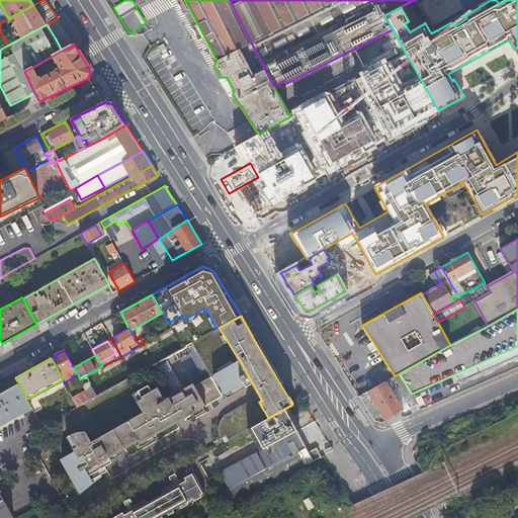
[(252,382),(239,359),(199,381),(210,402),(222,396),(224,399),(252,382)]
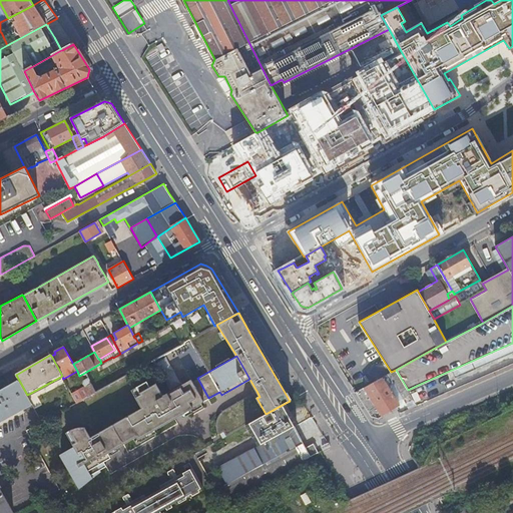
[(410,394),(408,390),(396,370),(391,372),(356,391),(371,416),(378,418),(399,405),(385,380),(390,377),(403,398),(410,394)]
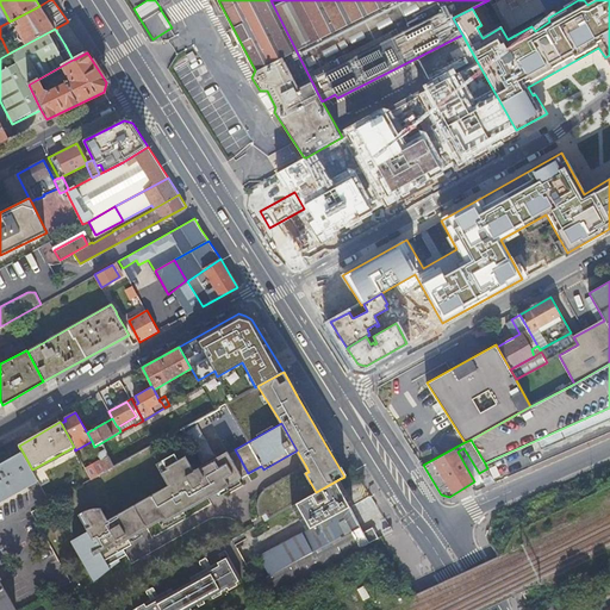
[(97,567),(100,576),(110,568),(109,565),(126,554),(124,549),(131,545),(130,542),(129,539),(141,531),(159,521),(161,520),(166,521),(184,511),(216,492),(240,479),(248,473),(235,449),(230,453),(229,449),(193,470),(185,455),(178,459),(174,453),(162,460),(167,468),(161,472),(168,484),(107,520),(100,508),(99,508),(97,508),(94,508),(92,508),(91,508),(89,509),(87,509),(86,509),(85,510),(83,510),(82,511),(91,524),(86,527),(87,530),(79,535),(81,539),(74,542),(80,554),(82,552),(93,570),(97,567)]
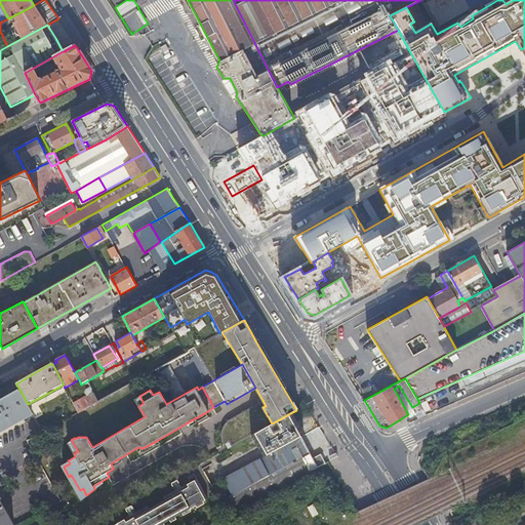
[(87,396),(94,392),(91,387),(84,390),(87,396)]
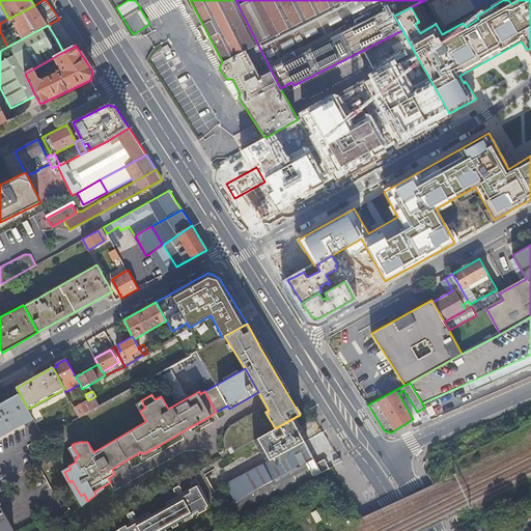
[(0,436),(33,418),(28,409),(20,394),(0,404),(0,436)]
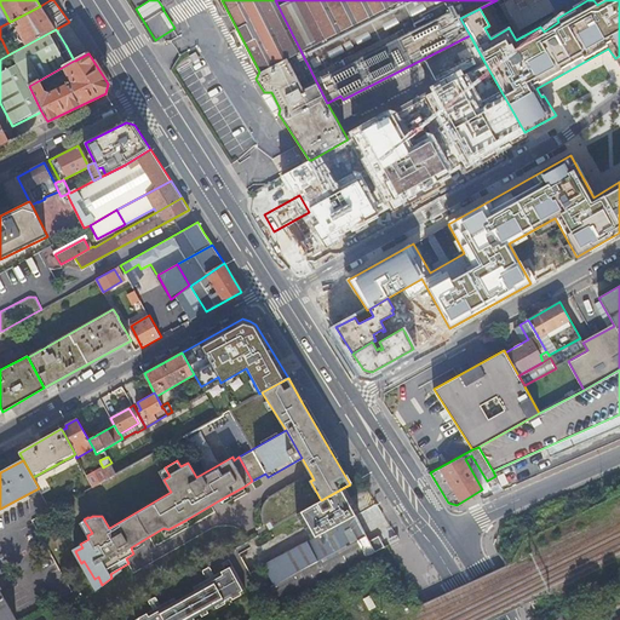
[(109,477),(116,472),(112,463),(103,468),(109,477)]
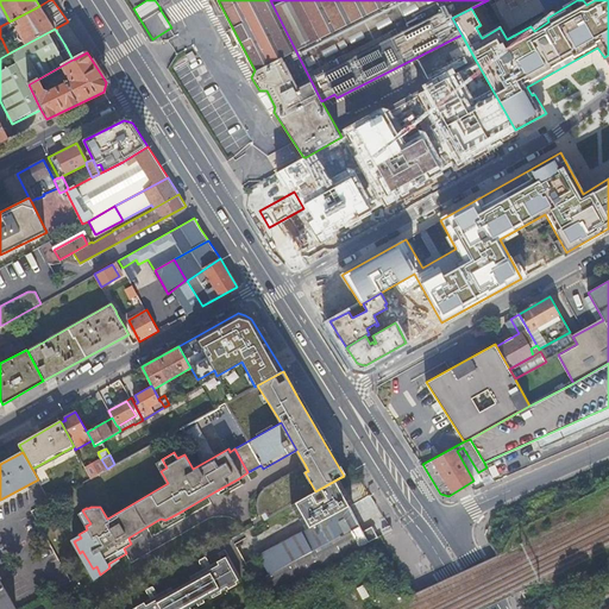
[(494,458),(484,463),(487,468),(495,481),(506,476),(494,458)]
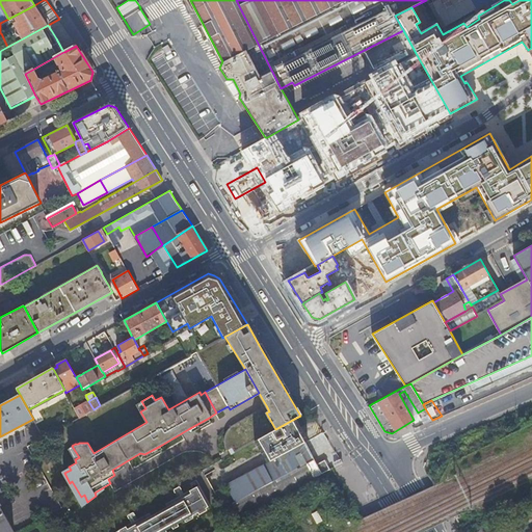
[(79,418),(94,409),(88,401),(74,408),(79,418)]
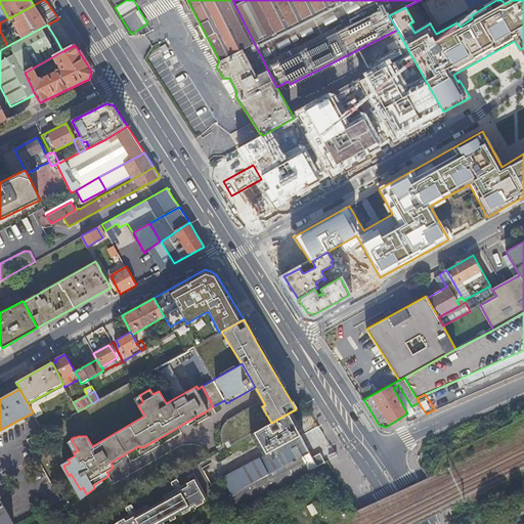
[(134,398),(138,405),(143,402),(139,395),(134,398)]
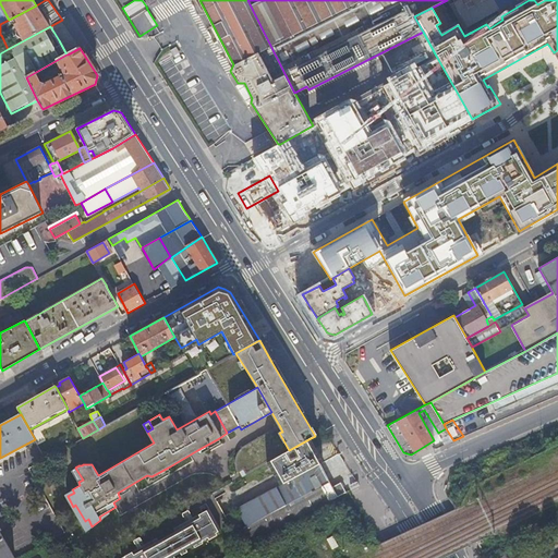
[(267,462),(289,450),(279,433),(282,432),(279,425),(249,443),(242,447),(240,449),(238,451),(237,455),(235,458),(235,460),(235,465),(237,470),(238,472),(243,469),(245,474),(267,462)]
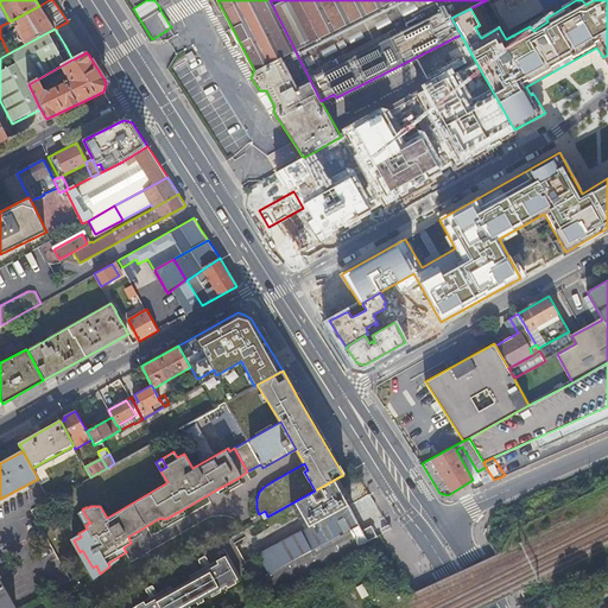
[(240,481),(239,477),(215,491),(217,494),(240,481)]
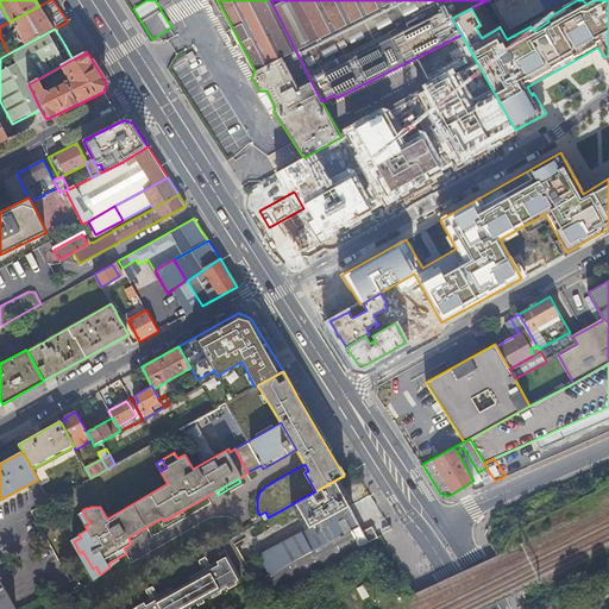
[(346,491),(339,478),(315,491),(292,504),(305,529),(349,506),(353,503),(346,491)]
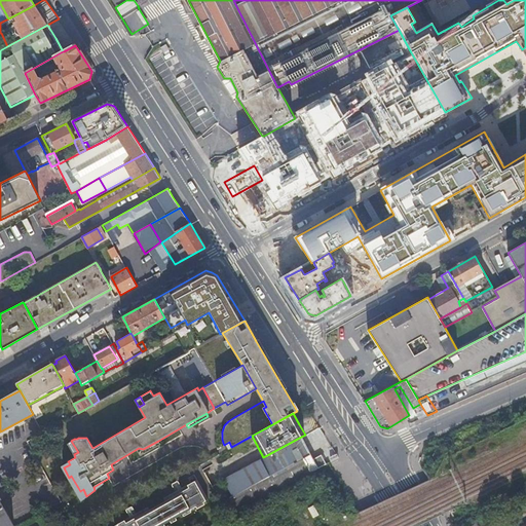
[(317,468),(327,463),(322,455),(313,459),(307,448),(301,437),(263,457),(224,479),(233,496),(226,499),(234,515),(317,468)]
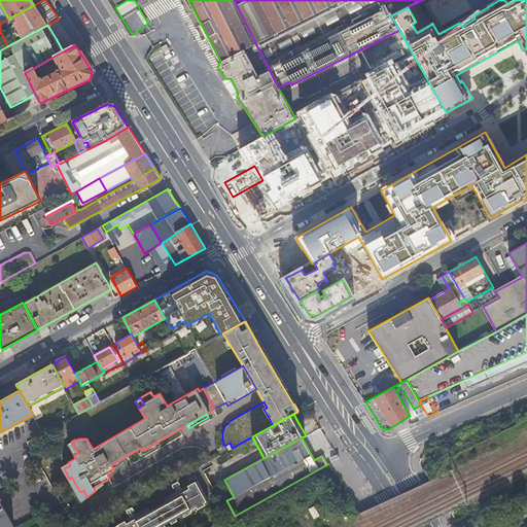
[(161,445),(159,442),(143,450),(139,449),(137,450),(140,456),(161,445)]
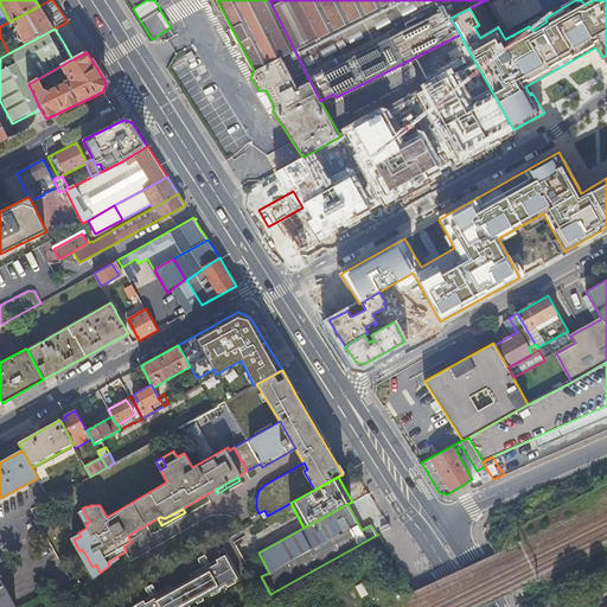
[(128,536),(129,540),(141,532),(140,529),(128,536)]
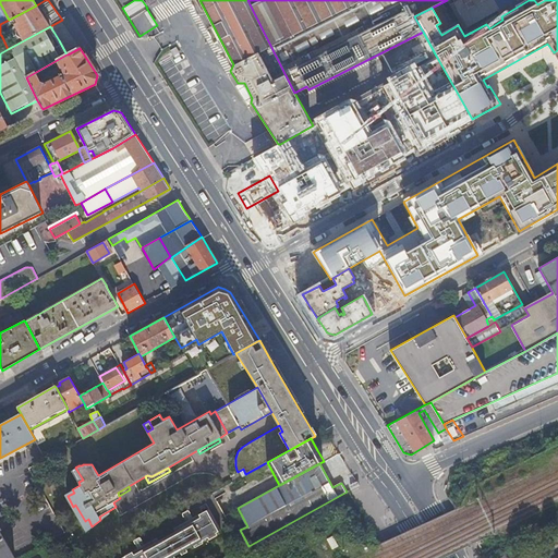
[(353,507),(349,510),(356,524),(361,521),(353,507)]
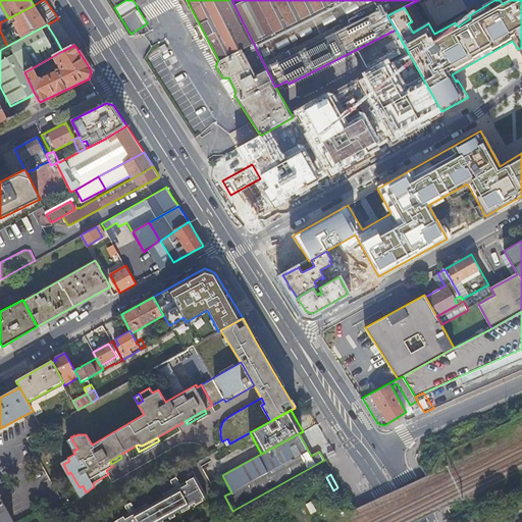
[(161,521),(210,496),(199,475),(189,481),(191,484),(127,519),(126,516),(116,521),(161,521)]
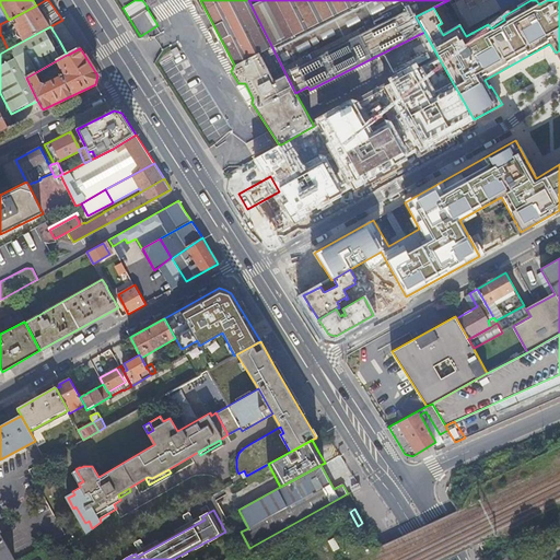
[(0,559),(13,559),(0,536),(0,559)]
